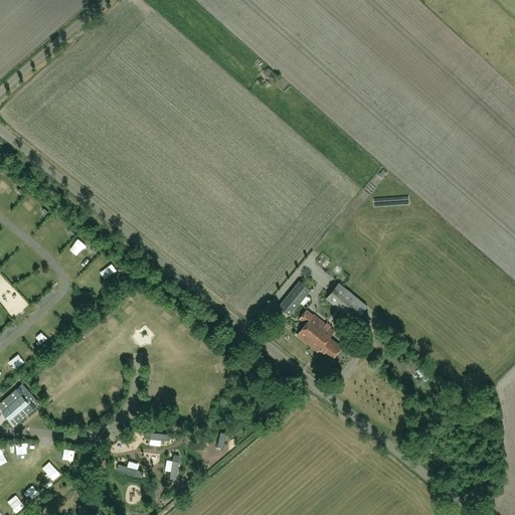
[(29,202),(26,208),(38,213),(40,208),(29,202)]
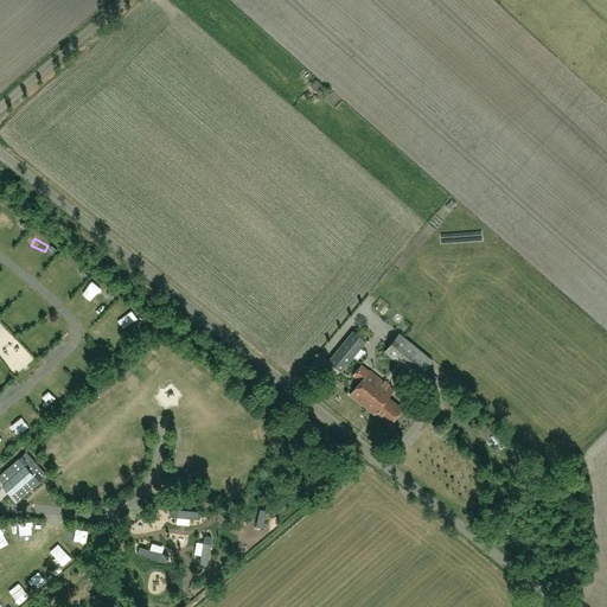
[(69,280),(77,272),(68,263),(59,270),(69,280)]
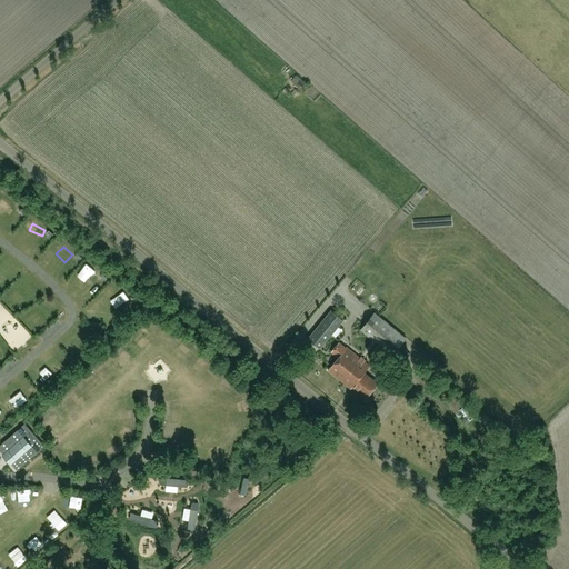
[(9,299),(17,307),(25,299),(17,291),(9,299)]
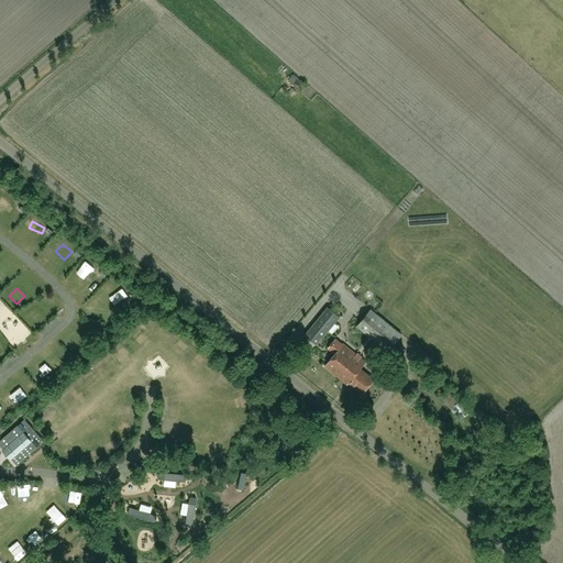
[(122,297),(107,306),(111,313),(127,305),(122,297)]
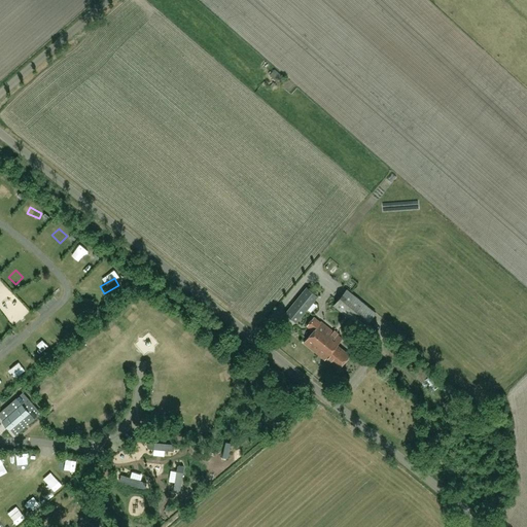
[(318,296),(307,287),(285,313),(296,322),(318,296)]
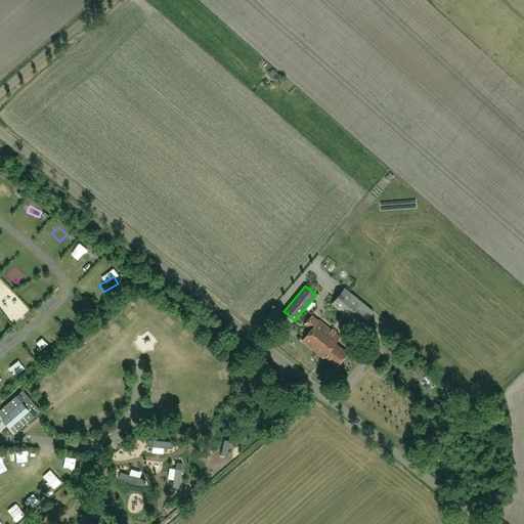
[(374,312),(345,289),(333,304),(360,328),(374,312)]
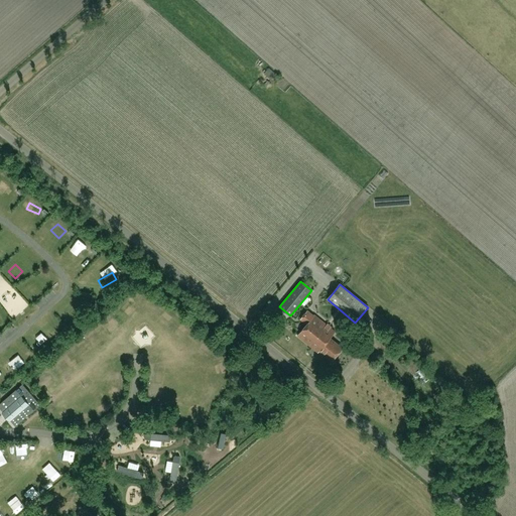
[(28,297),(33,295),(29,285),(24,287),(28,297)]
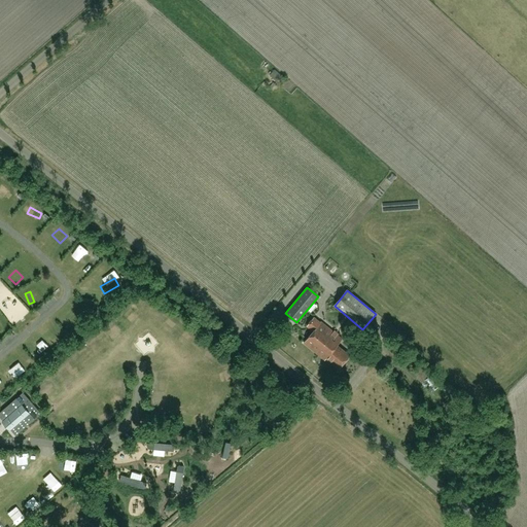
[(147,314),(156,320),(165,307),(155,301),(147,314)]
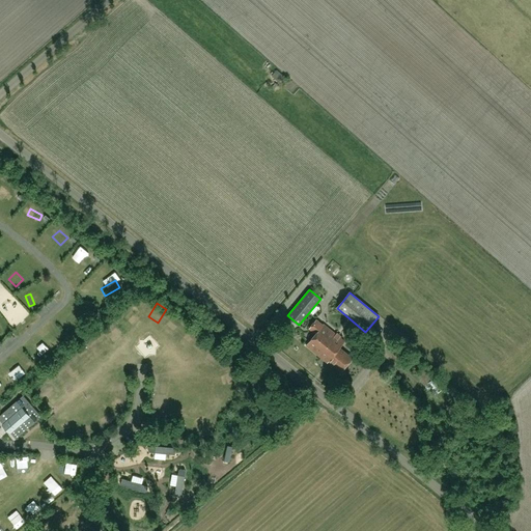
[(74,310),(70,313),(78,325),(82,322),(74,310)]
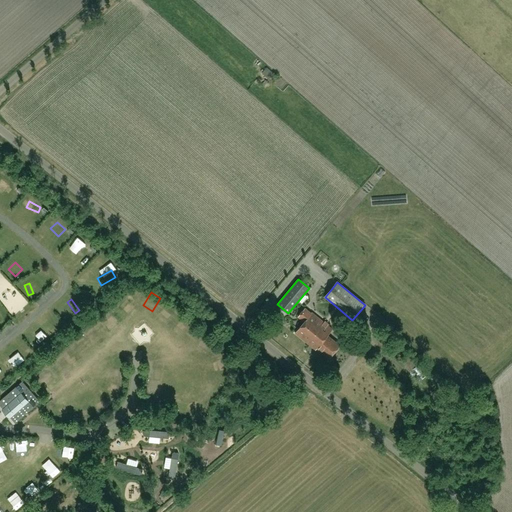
[(131,316),(138,310),(127,299),(120,305),(131,316)]
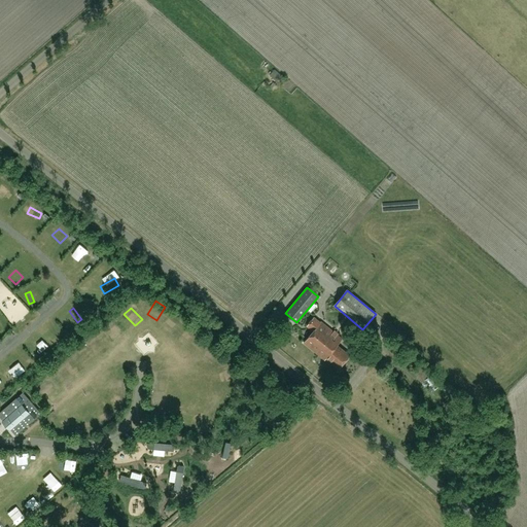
[(320,322),(314,317),(307,326),(313,331),(304,343),(325,360),(326,358),(339,369),(350,355),(337,345),(342,339),(321,322),(320,322)]
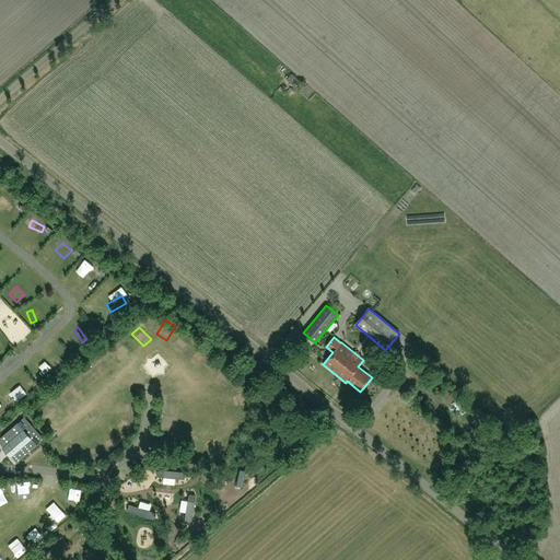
[(118,361),(127,356),(119,346),(112,351),(118,361)]
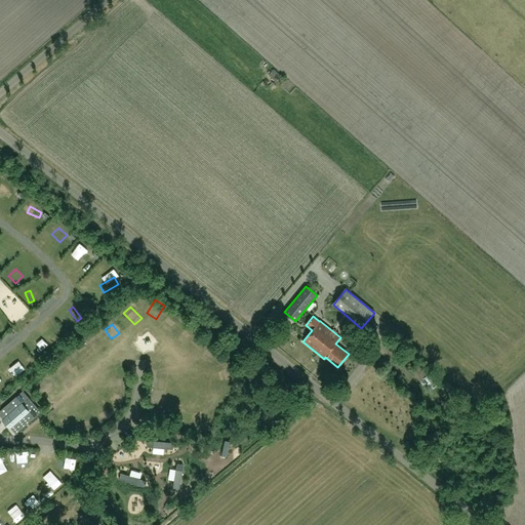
[(46,337),(40,345),(45,350),(52,342),(46,337)]
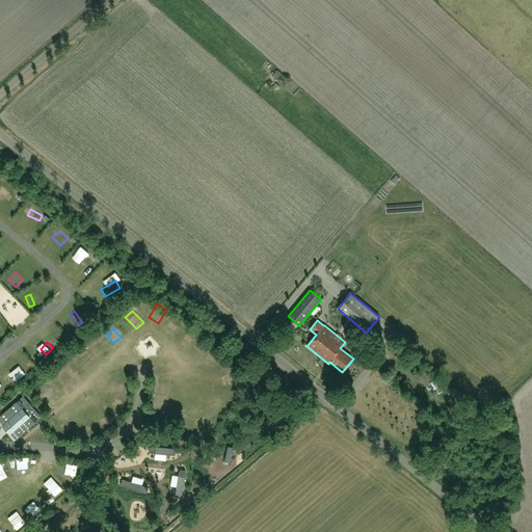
[(89,348),(98,355),(103,348),(96,342),(89,348)]
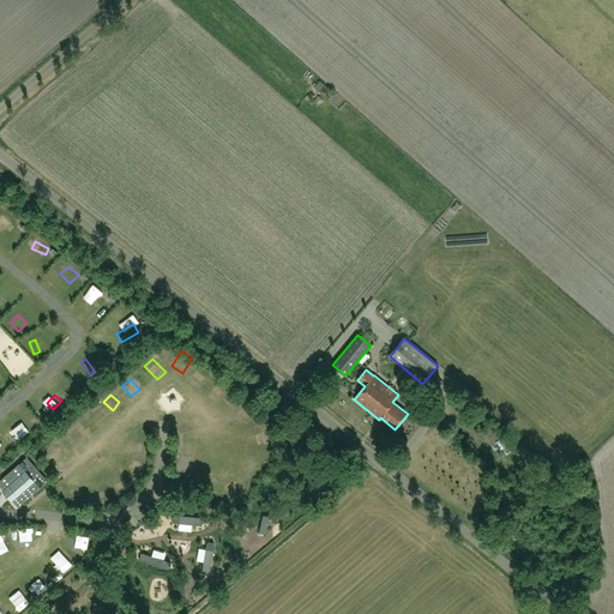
[(244,399),(233,411),(241,420),(252,408),(244,399)]
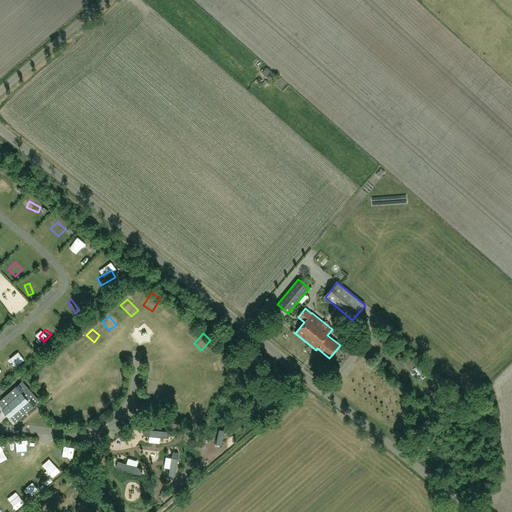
[(43,373),(53,383),(60,376),(50,366),(43,373)]
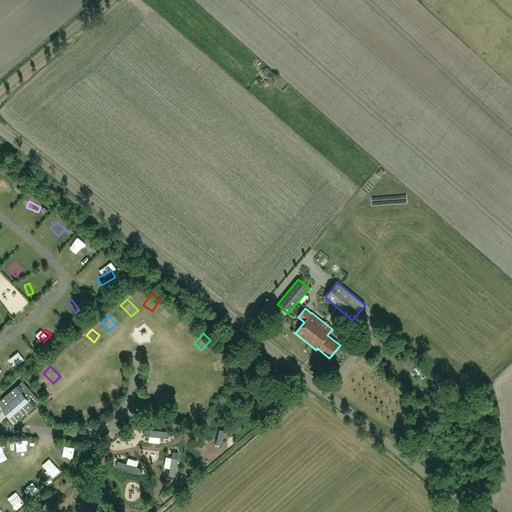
[(112,367),(112,379),(122,379),(122,367),(112,367)]
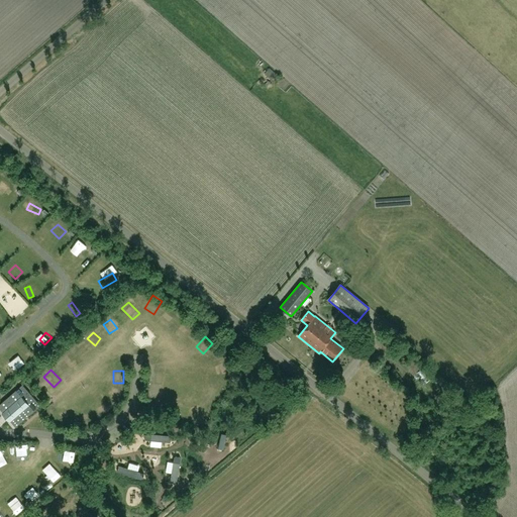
[(164,373),(152,374),(152,383),(164,383),(164,373)]
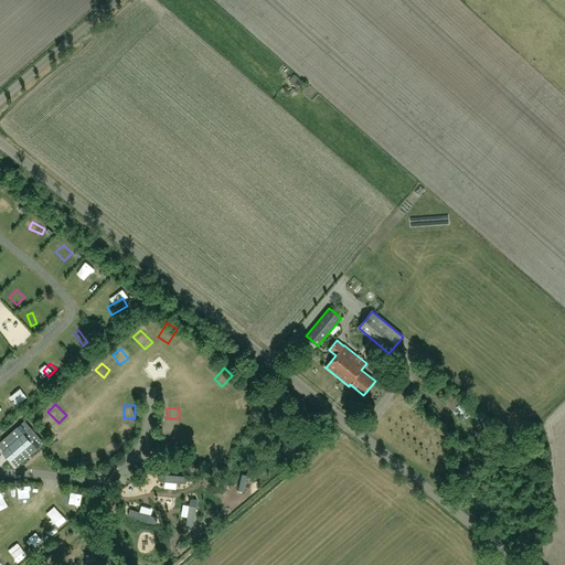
[(24,420),(0,441),(0,447),(2,450),(4,449),(13,459),(11,460),(18,467),(44,444),(24,420)]
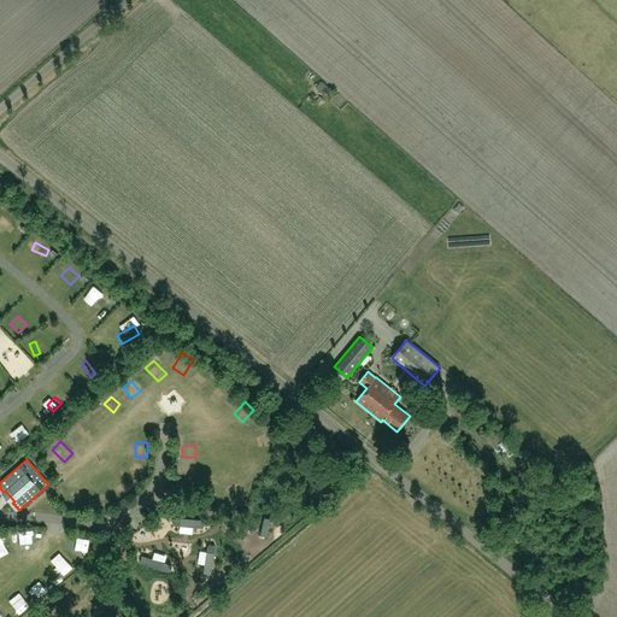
[(271,517),(264,516),(260,534),(268,535),(271,517)]
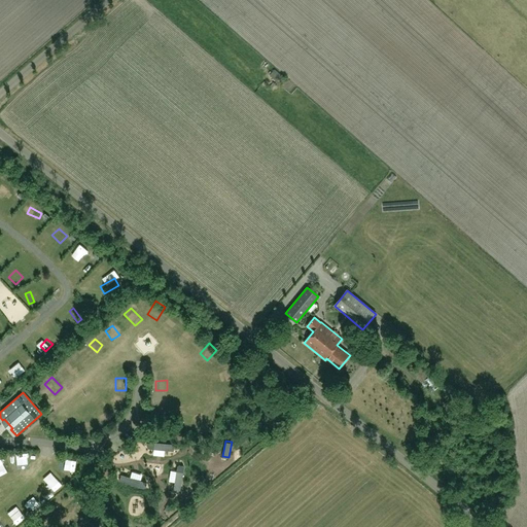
[(154,449),(165,450),(174,451),(174,445),(148,442),(147,443),(147,447),(147,448),(154,449)]
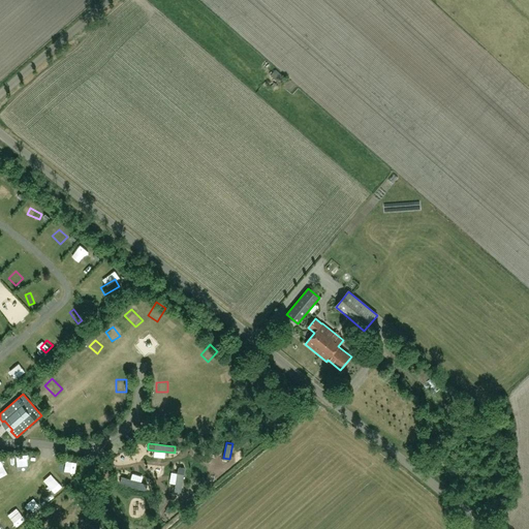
[(44,452),(44,460),(56,459),(55,450),(44,452)]
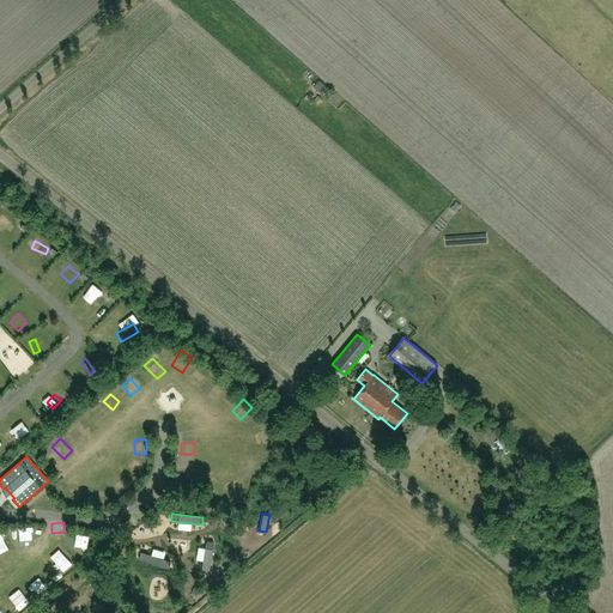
[(28,528),(28,546),(38,546),(40,528),(28,528)]
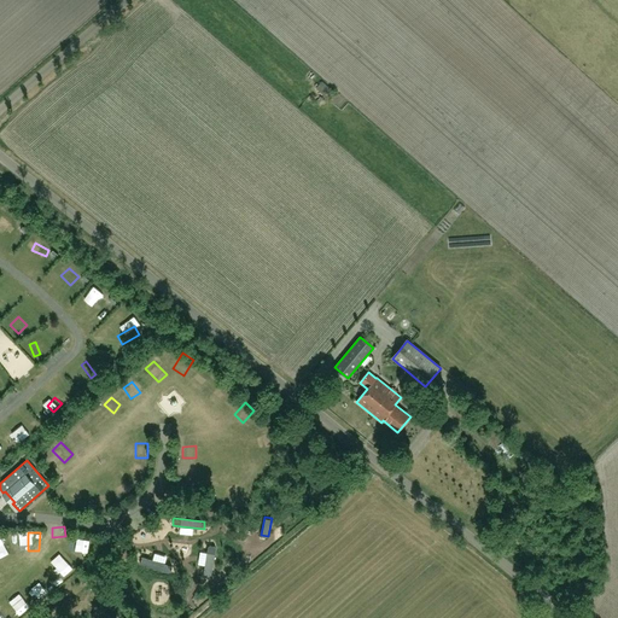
[(74,546),(81,561),(93,555),(85,540),(74,546)]
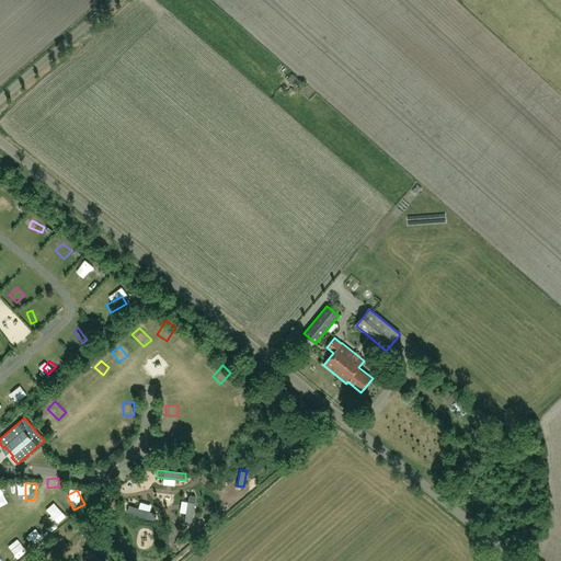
[(189,495),(187,503),(185,514),(184,523),(192,524),(195,496),(195,495),(191,494),(189,495)]
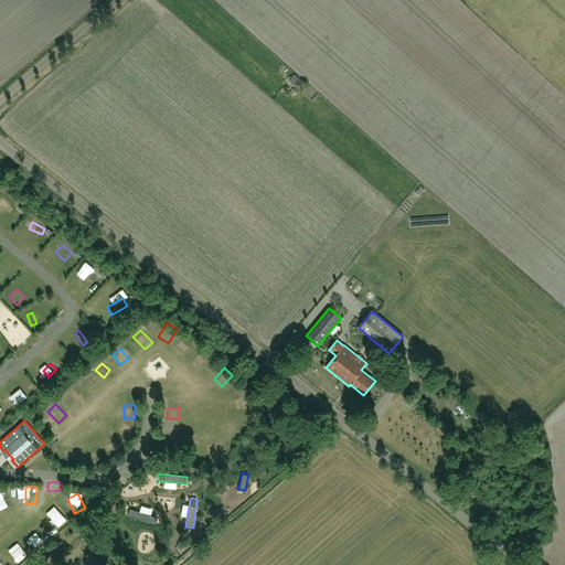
[(129,509),(127,515),(155,524),(156,523),(157,519),(157,518),(150,515),(139,512),(129,509)]
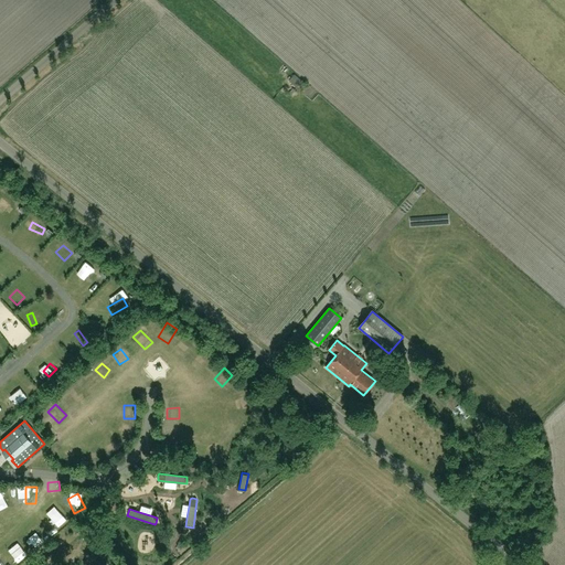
[(59,512),(50,519),(57,529),(66,521),(59,512)]
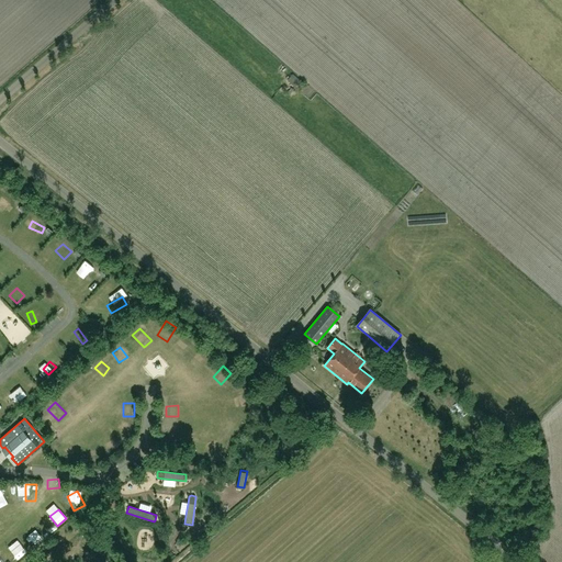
[(38,521),(30,526),(36,538),(45,534),(38,521)]
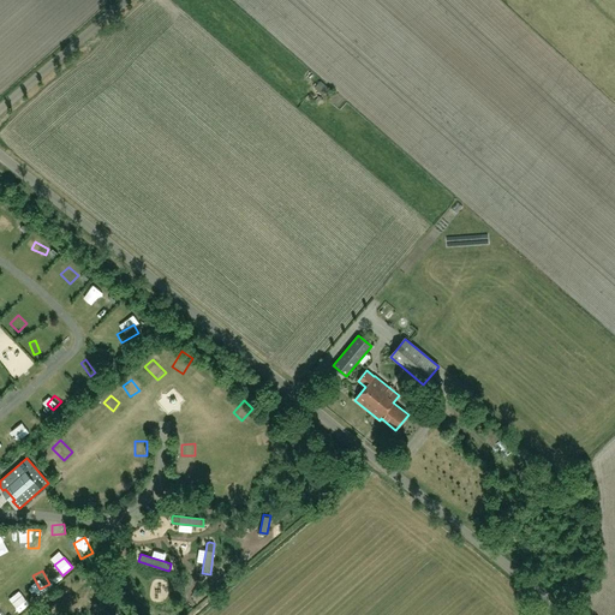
[(21,591),(11,601),(19,609),(29,599),(21,591)]
